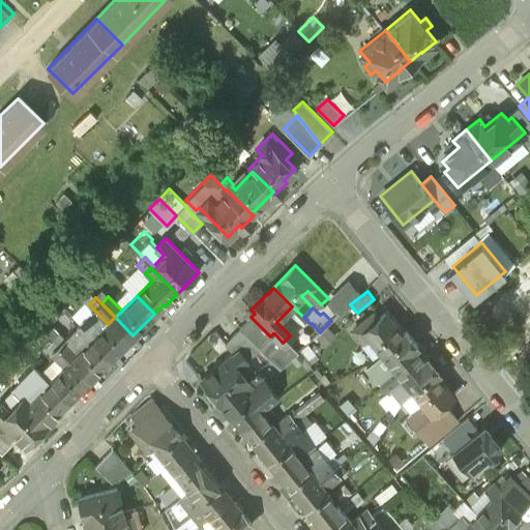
[(386,312),(374,322),(370,316),(354,328),(364,342),(371,336),(383,351),(404,334),(404,333),(386,312)]
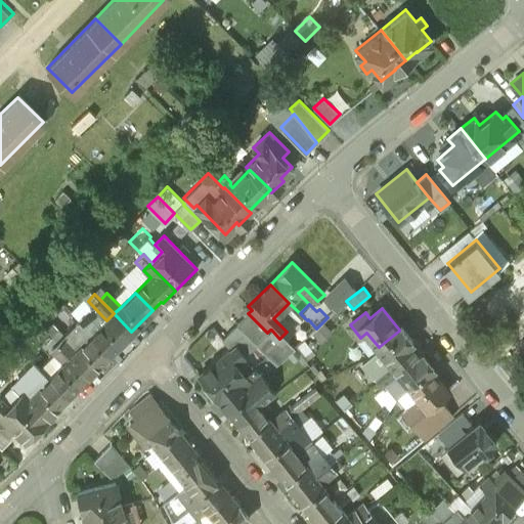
[(106,320),(93,335),(111,352),(131,332),(114,313),(106,320)]
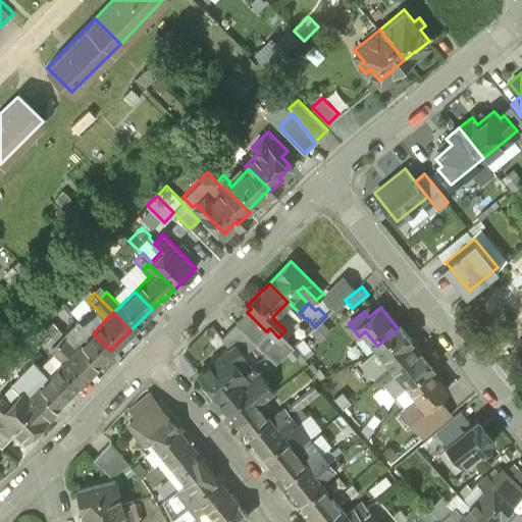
[(266,331),(247,312),(236,324),(256,344),(276,363),(292,350),(278,337),(270,328),(269,328),(266,331)]
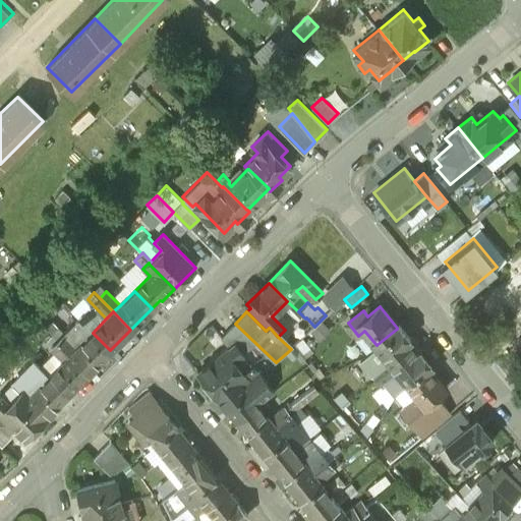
[(93,333),(78,319),(64,333),(58,340),(57,340),(70,353),(89,371),(110,350),(93,333)]
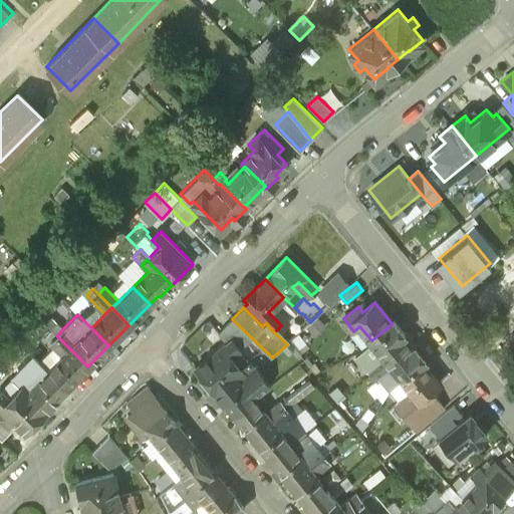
[(232,319),(218,332),(227,342),(231,338),(240,348),(252,338),(232,319)]
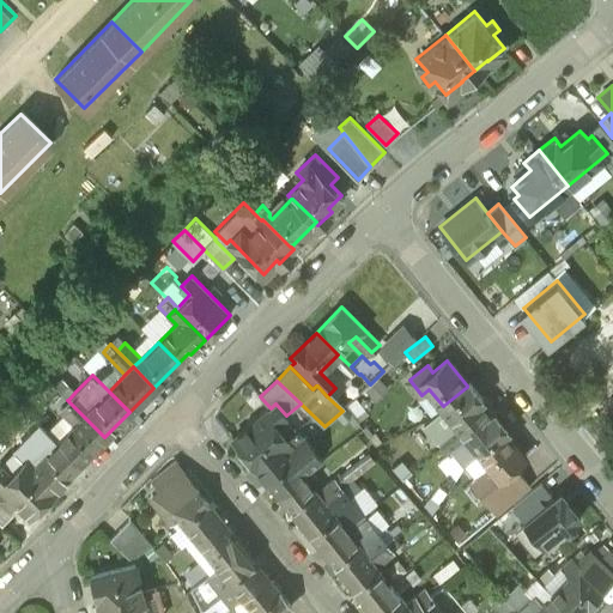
[(467,387),(443,406),(454,420),(436,435),(443,444),(486,410),(479,401),(484,398),(471,382),(467,386),(467,387)]
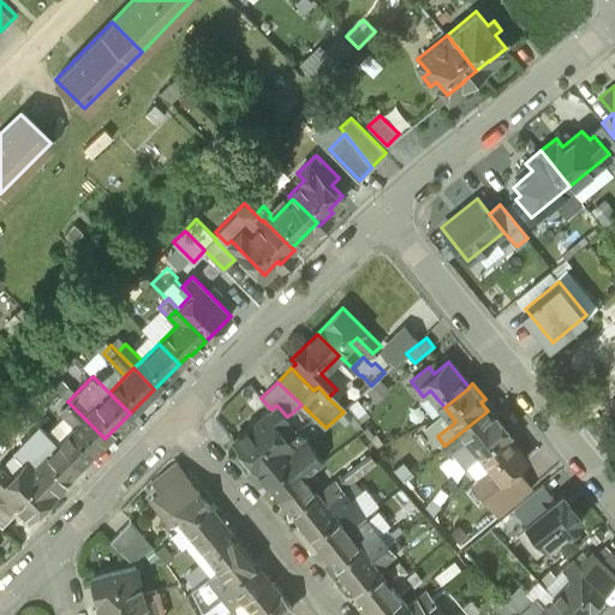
[(76,393),(69,386),(60,393),(69,401),(76,393)]
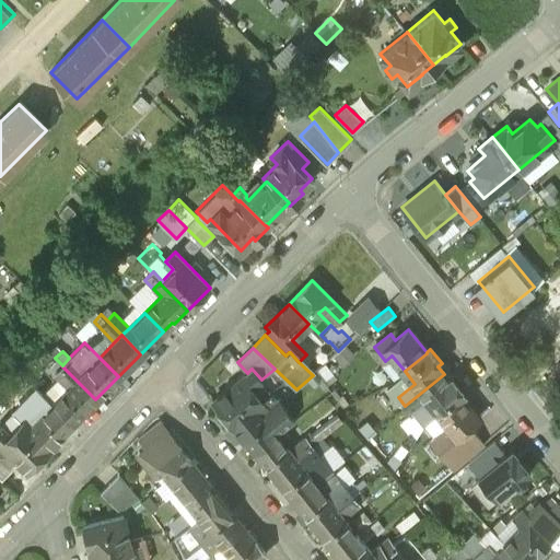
[(76,380),(61,365),(55,373),(69,387),(76,380)]
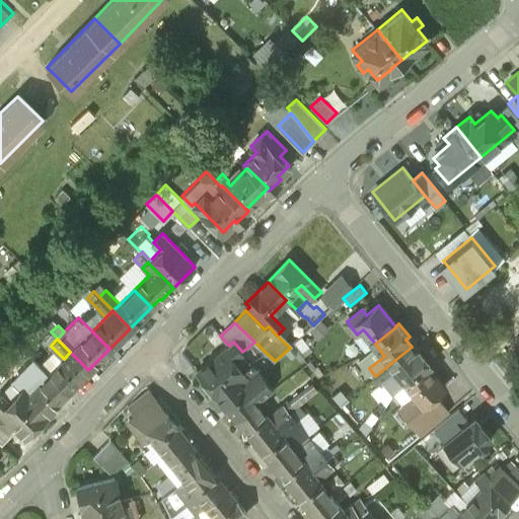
[(229,346),(198,373),(217,395),(218,395),(246,373),(243,370),(234,359),(242,352),(233,342),(229,346)]
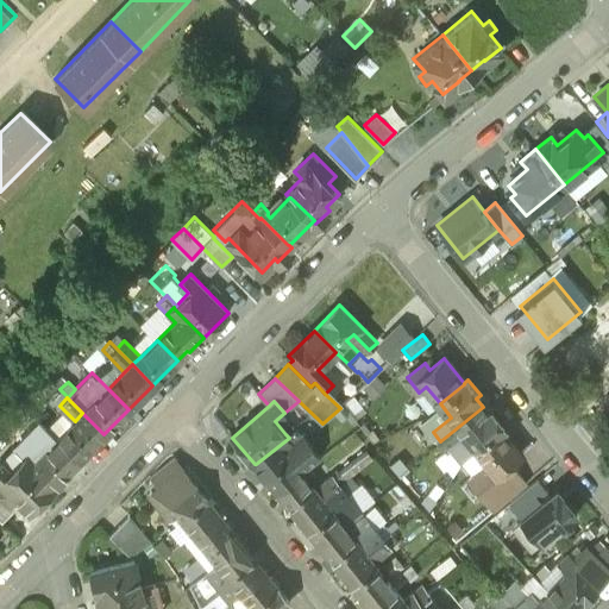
[(489,414),(483,407),(440,441),(449,450),(466,435),(477,449),(501,428),(502,429),(506,426),(494,410),(489,414)]
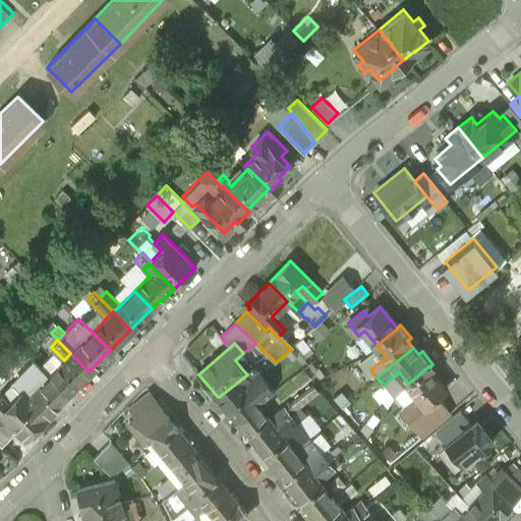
[(64,360),(50,374),(67,392),(89,371),(70,353),(64,360)]
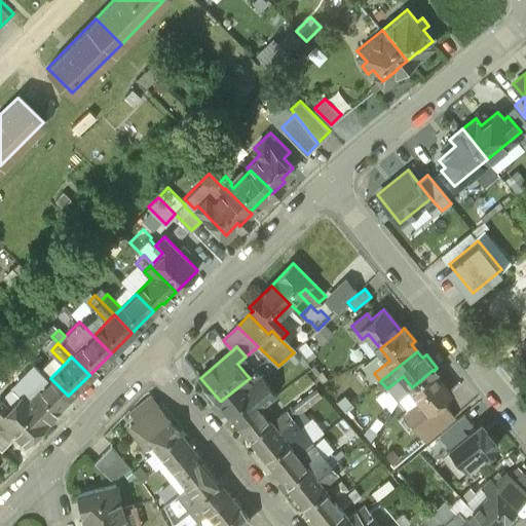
[(257,368),(247,375),(250,378),(254,383),(263,376),(257,368)]
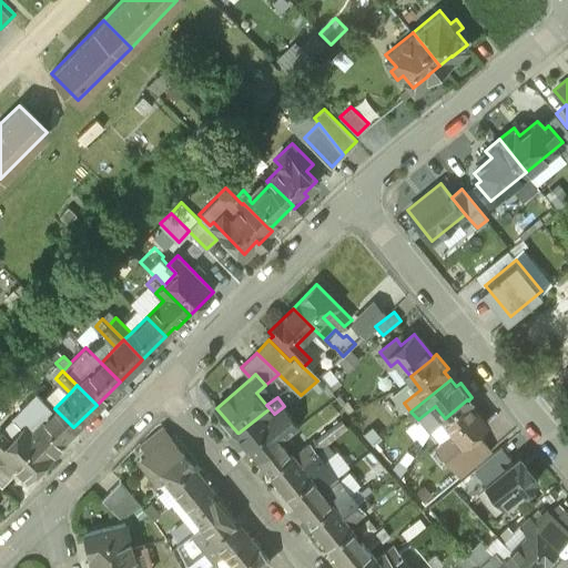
[(467,399),(445,418),(456,432),(442,443),(454,458),(477,438),(474,434),(486,424),(468,401),(467,399)]
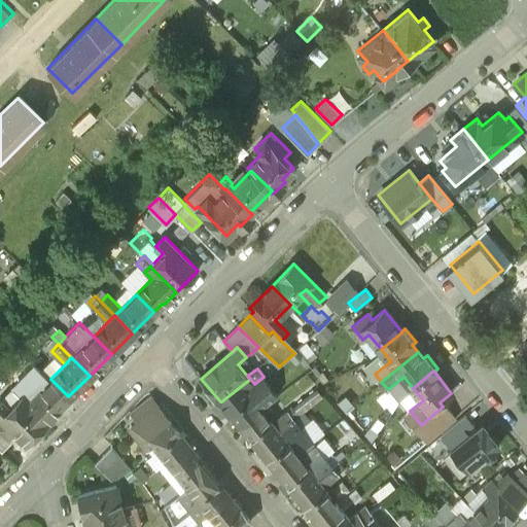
[(254,384),(250,379),(221,401),(231,414),(233,413),(241,423),(260,408),(261,408),(278,394),(264,377),(254,384)]
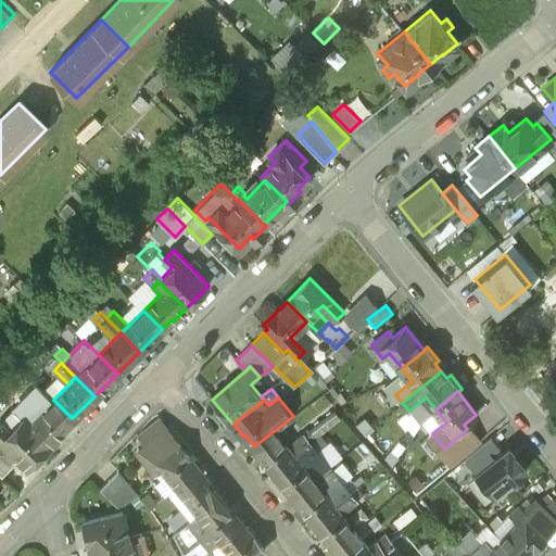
[(53,400),(37,416),(29,409),(24,415),(51,442),(63,430),(62,429),(72,418),(53,400)]
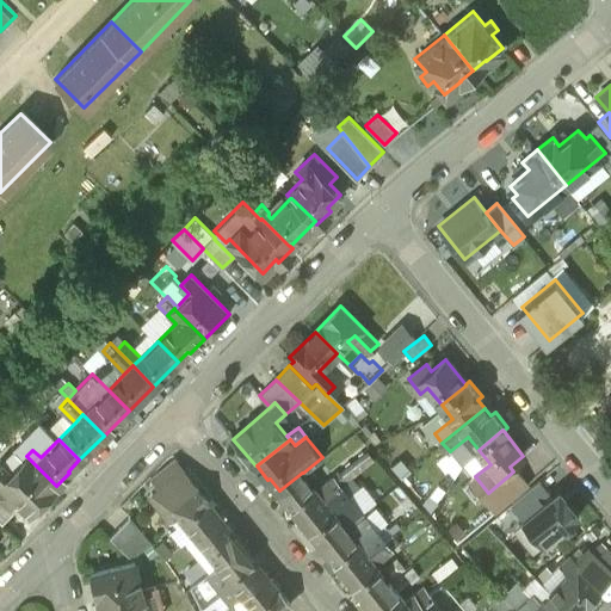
[(346,476),(378,457),(369,440),(355,449),(350,440),(332,451),(346,476)]
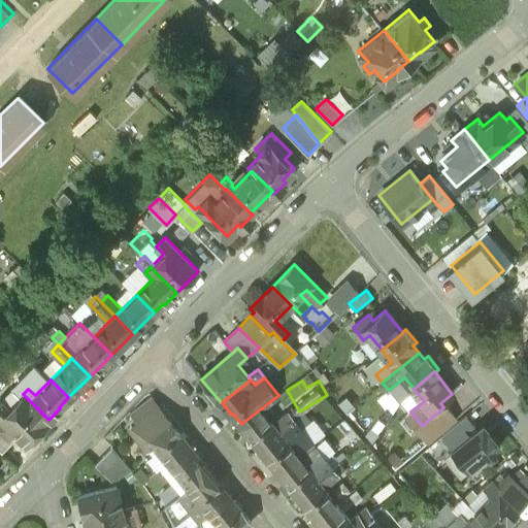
[(28,389),(21,382),(13,389),(21,396),(23,394),(28,389)]
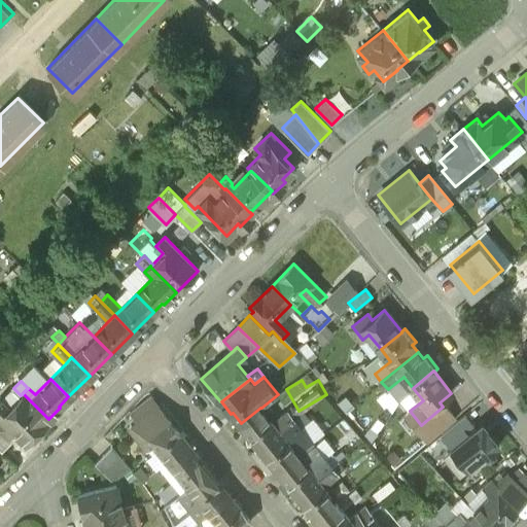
[(21,395),(10,407),(2,398),(0,400),(0,415),(6,421),(0,426),(0,427),(8,436),(14,430),(27,442),(48,419),(23,393),(21,395)]
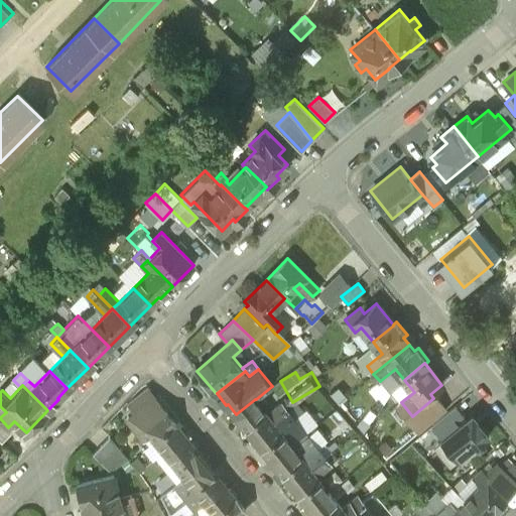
[(147,390),(130,404),(136,412),(154,398),(147,390)]
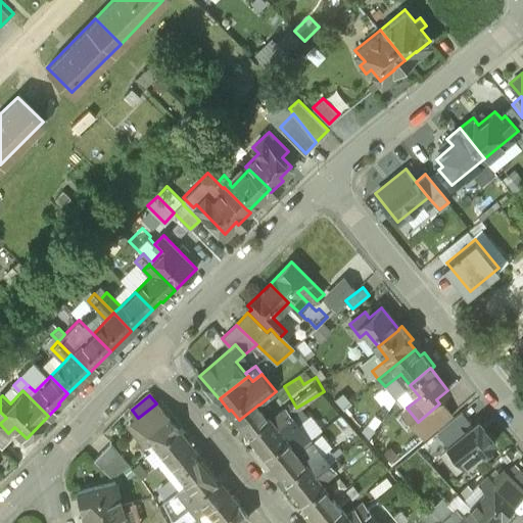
[(418,422),(414,426),(424,437),(453,414),(442,401),(439,403),(418,422)]
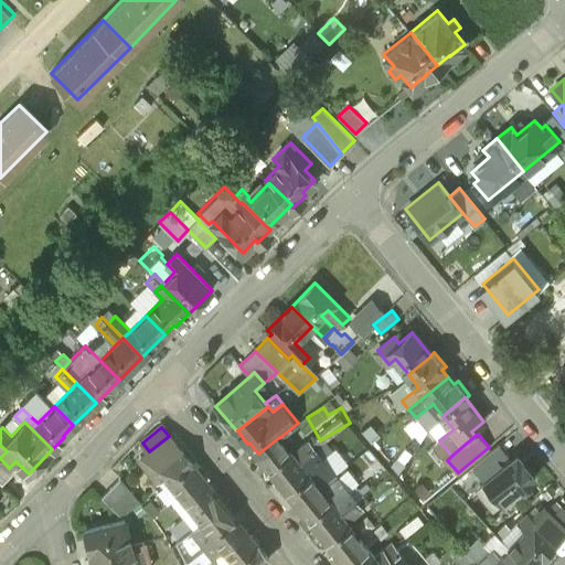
[(149,451),(140,459),(157,479),(164,473),(181,493),(203,476),(180,448),(179,449),(169,436),(149,451)]
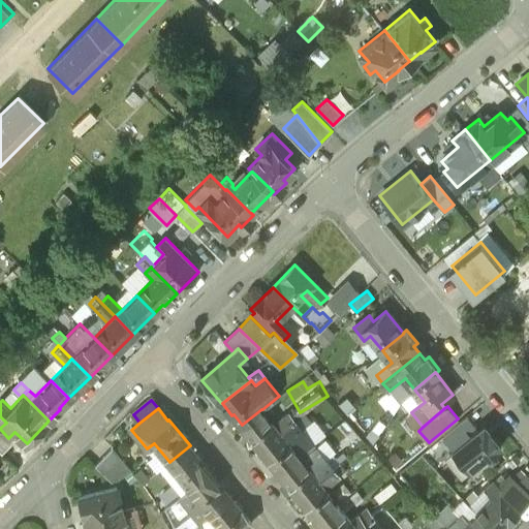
[(262,409),(261,409),(242,425),(260,448),(280,433),(276,427),(262,409)]
